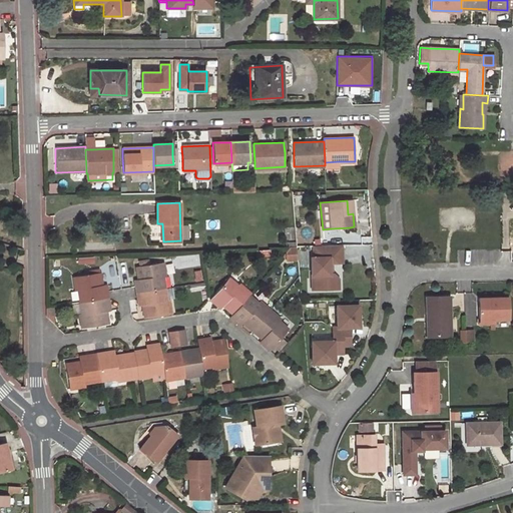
[(160,240),(160,224),(152,224),(153,241),(160,240)]
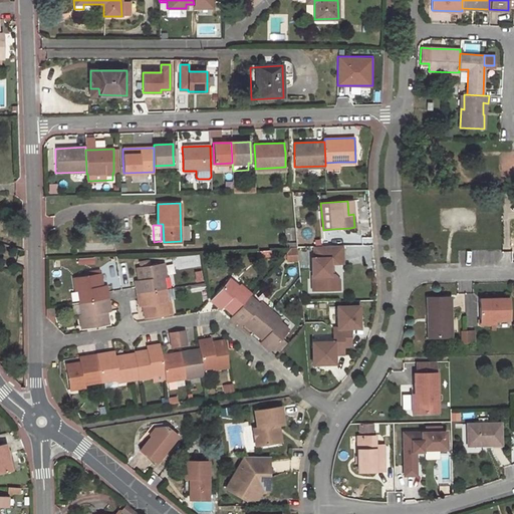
[(342,245),(313,246),(313,257),(311,257),(311,272),(315,272),(316,284),(338,283),(338,273),(333,269),(329,269),(329,262),(342,262),(342,245)]
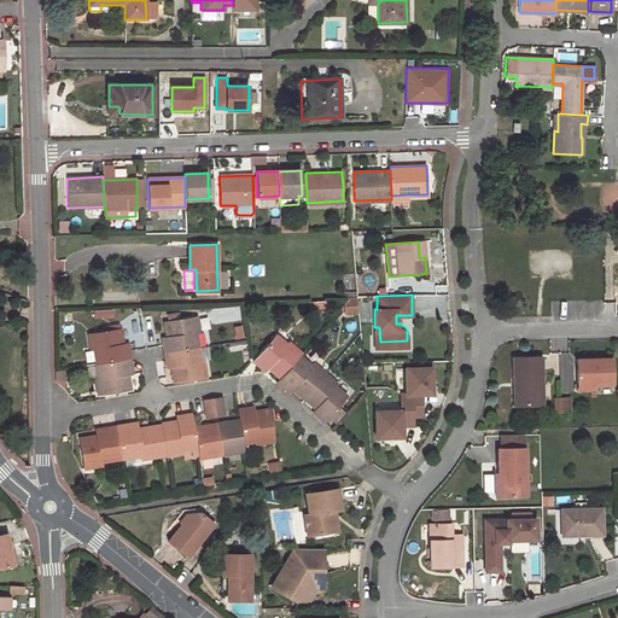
[(204,309),(205,324),(242,321),(240,307),(204,309)]
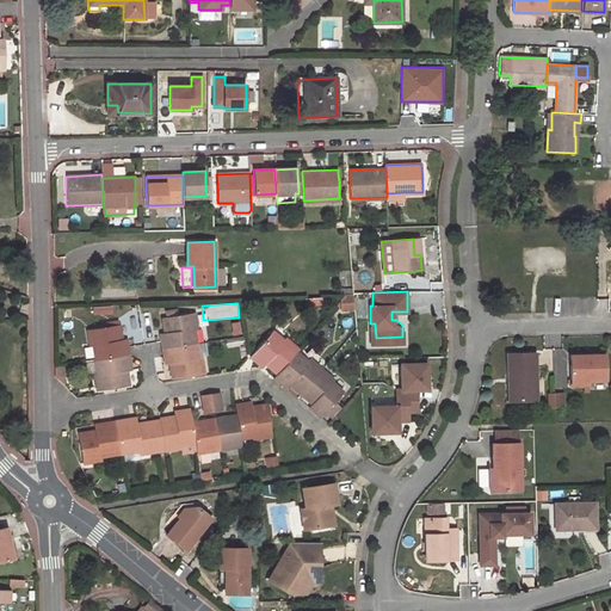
[(197,329),(195,313),(162,318),(165,332),(167,332),(168,335),(161,335),(162,350),(197,345),(195,329),(197,329)]
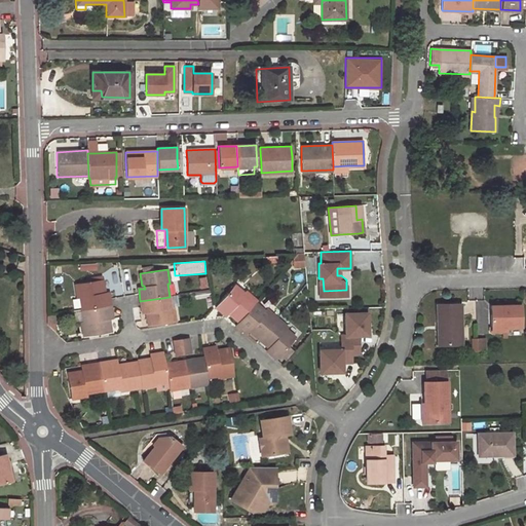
[(104,279),(76,283),(78,297),(81,297),(82,310),(112,306),(110,294),(104,294),(103,292),(106,291),(104,279)]
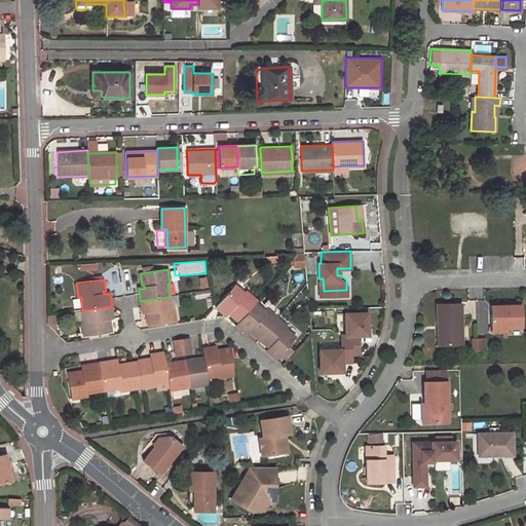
[(245,293),(235,285),(216,306),(226,315),(230,310),(232,313),(231,314),(238,321),(255,302),(256,300),(247,291),(245,293)]
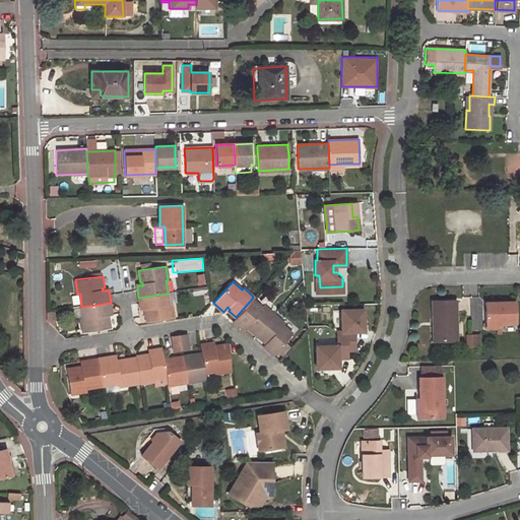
[(146,324),(174,319),(172,305),(169,305),(168,294),(138,298),(140,310),(146,309),(147,312),(144,312),(146,324)]
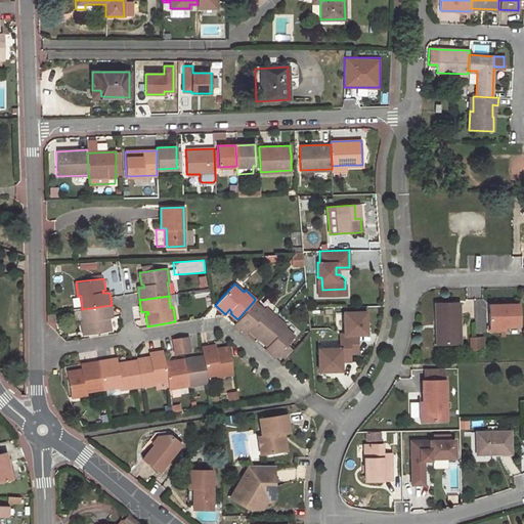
[(275,315),(266,307),(264,309),(254,301),(237,319),(234,322),(246,332),(250,328),(252,329),(250,331),(257,337),(275,315)]
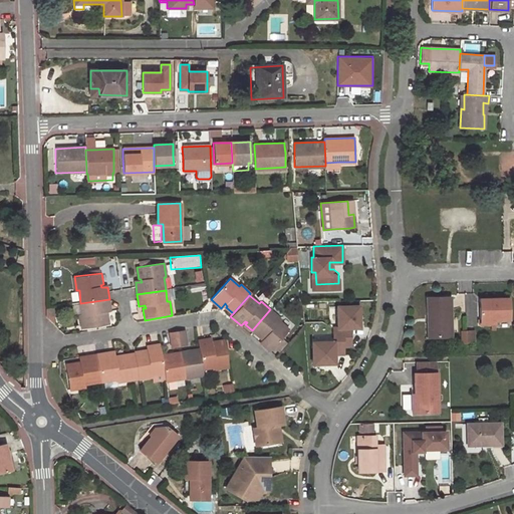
[(452,336),(451,297),(428,298),(428,314),(431,314),(432,336),(452,336)]
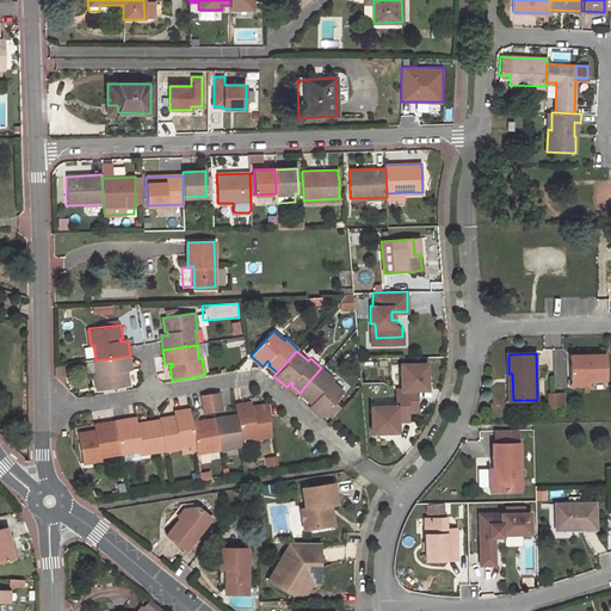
[(606,355),(571,356),(571,384),(590,384),(590,380),(606,380),(606,355)]
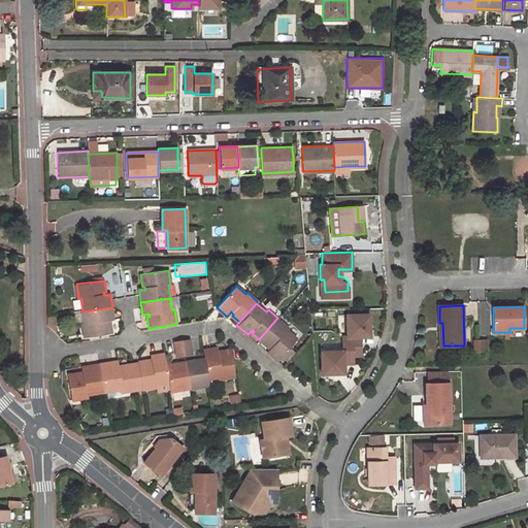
[(107,320),(113,319),(112,307),(83,311),(85,323),(83,323),(84,337),(111,333),(110,322),(107,323),(107,320)]
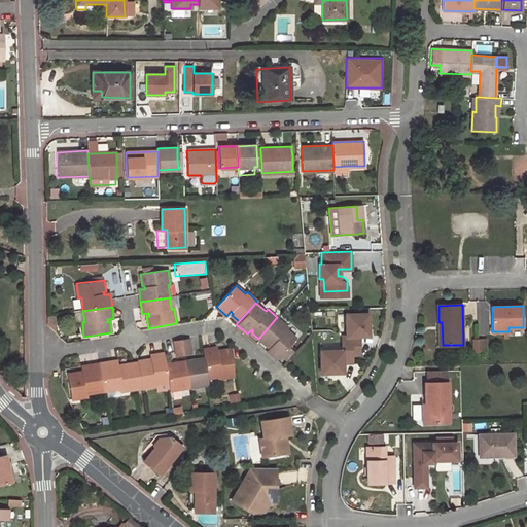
[(370,314),(348,314),(348,336),(343,336),(344,350),(322,351),(322,373),(345,373),(344,363),(354,363),(354,354),(361,354),(361,337),(371,337),(370,314)]
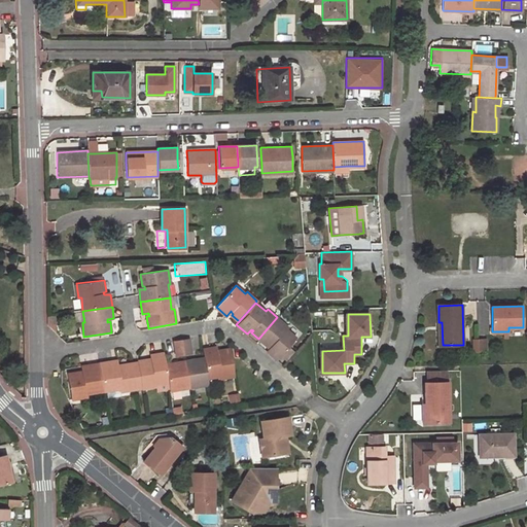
[(285,328),(287,326),(277,317),(258,339),(266,346),(268,344),(270,346),(266,351),(277,359),(295,338),(285,328)]
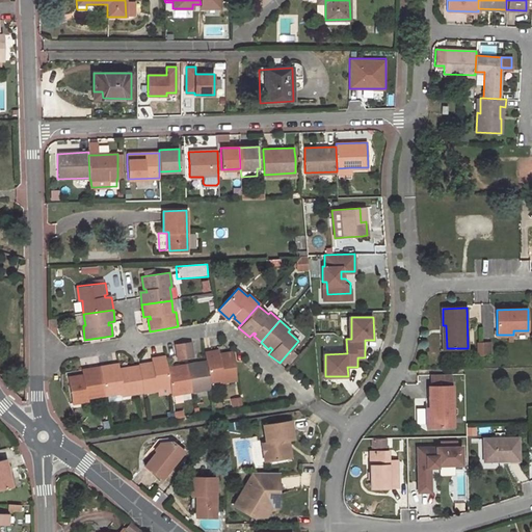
[(193,355),(191,342),(176,344),(178,357),(193,355)]
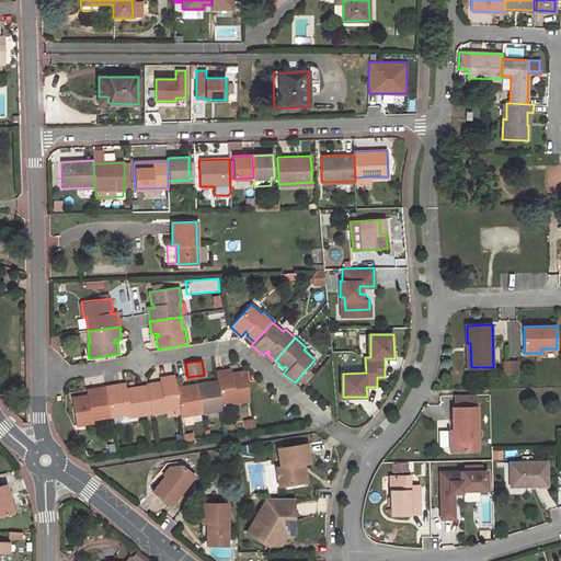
[(231,369),(217,371),(218,380),(221,402),(235,400),(235,403),(251,401),(245,371),(231,374),(231,369)]
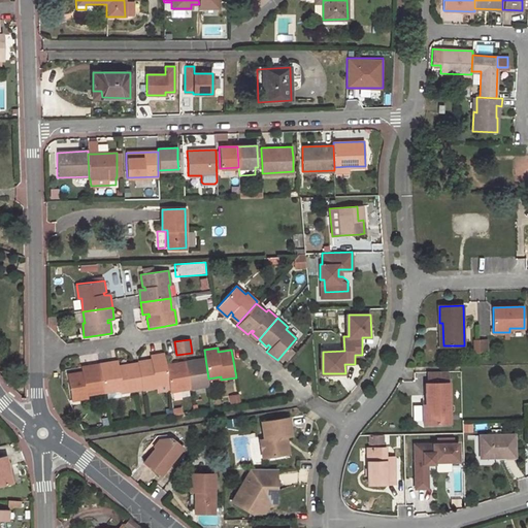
[(164,354),(152,355),(152,358),(153,361),(150,361),(150,359),(138,361),(142,389),(157,388),(156,385),(169,383),(166,364),(164,354)]
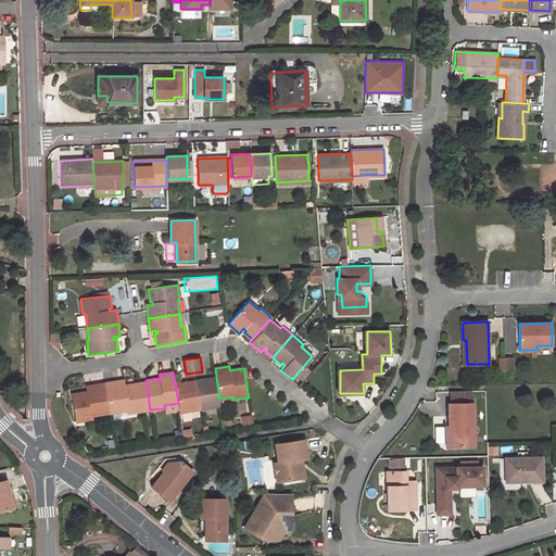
[(216,377),(196,380),(199,408),(220,405),(219,399),(216,377)]
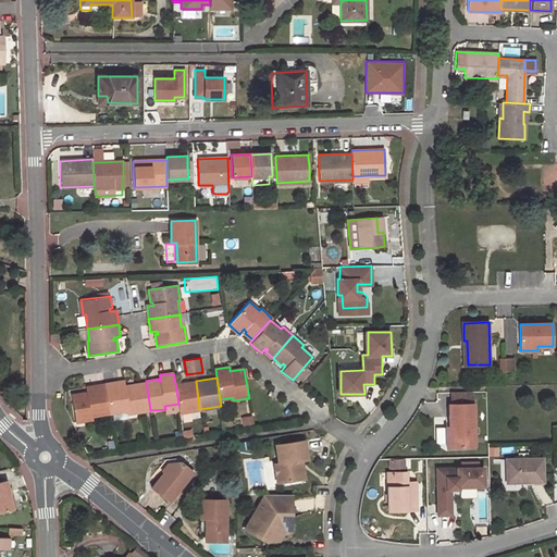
[(180,412),(199,409),(196,381),(175,384),(178,404),(180,412)]
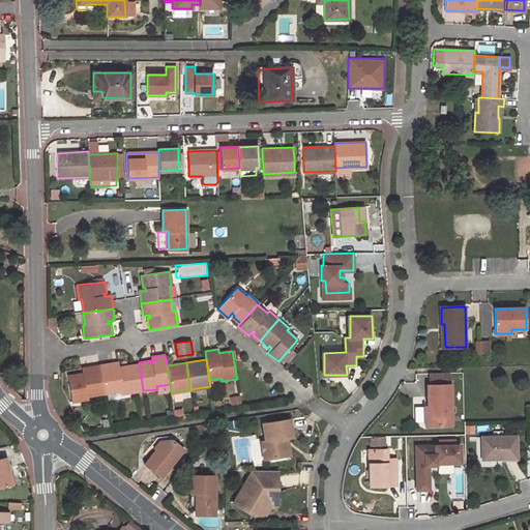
[(104,393),(120,390),(121,394),(138,391),(134,365),(118,367),(114,369),(114,363),(99,365),(104,393)]
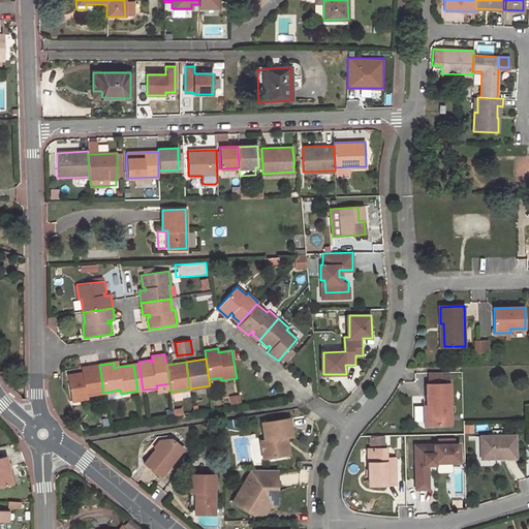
[(71,401),(88,399),(87,396),(103,393),(99,365),(86,367),(87,372),(82,373),(67,376),(71,401)]
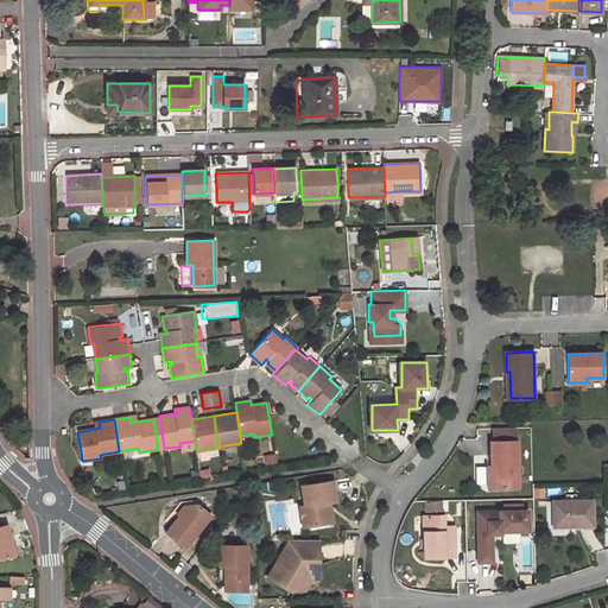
[(518,441),(518,439),(517,430),(492,430),(492,441),(518,441)]
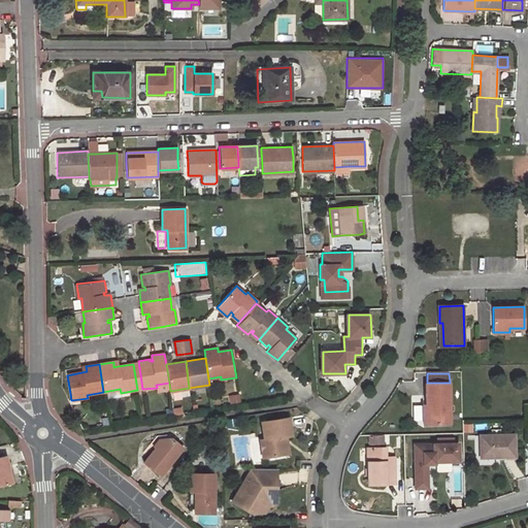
[(450,383),(427,383),(426,383),(426,394),(424,394),(424,423),(451,422),(450,383)]
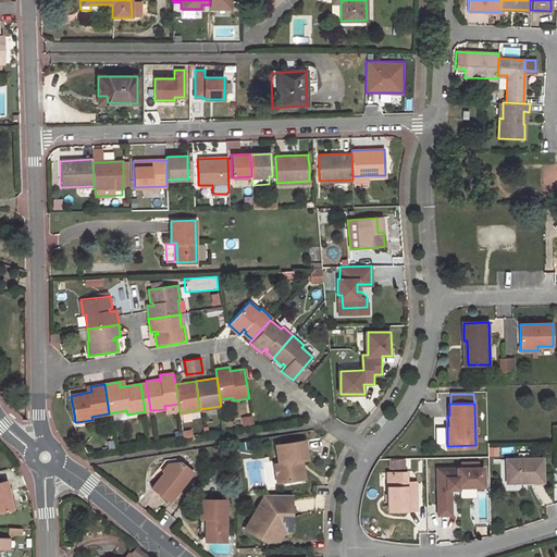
[(251,418),(245,419),(246,428),(254,425),(251,418)]
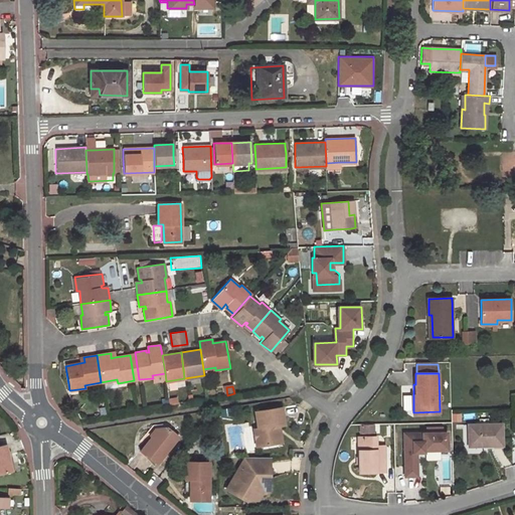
[(283,423),(281,407),(253,411),(256,427),(252,428),(255,446),(267,444),(267,441),(280,438),(279,431),(276,428),(276,424),(283,423)]
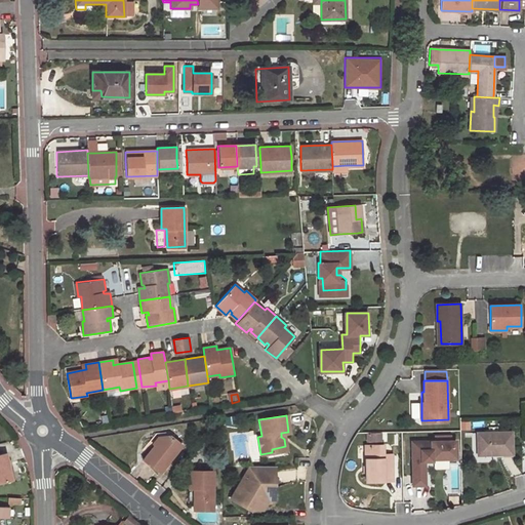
[(366,432),(366,441),(380,441),(380,432),(366,432)]
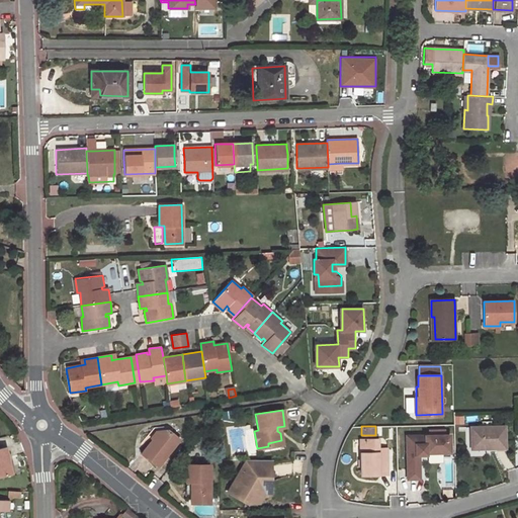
[(505,426),(470,427),(471,445),(487,445),(487,448),(506,447),(505,426)]
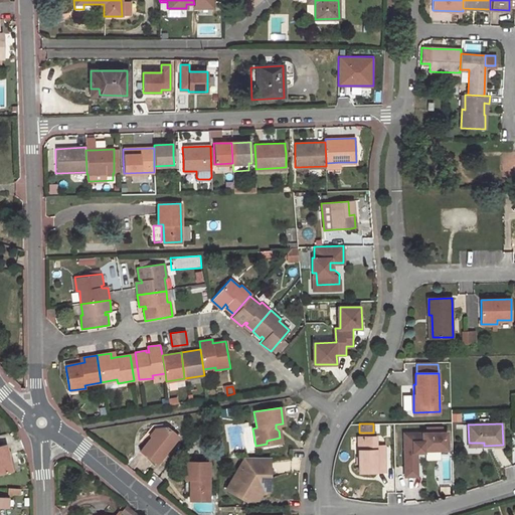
[(177,437),(166,427),(158,428),(151,438),(150,437),(139,451),(142,454),(154,464),(155,464),(177,437)]
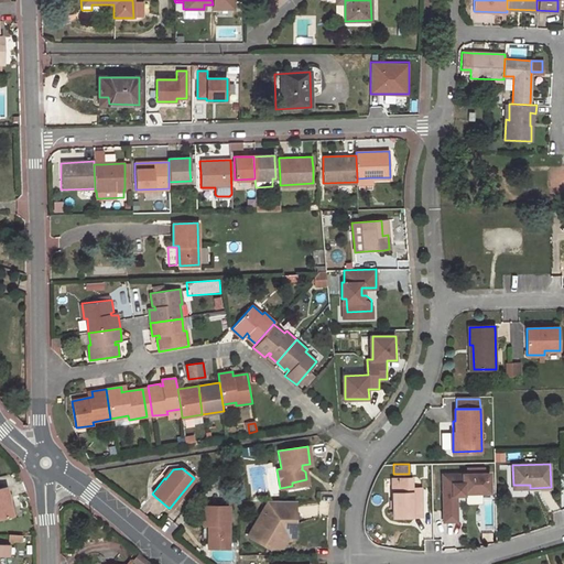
[(443,474),(444,521),(457,520),(456,495),(464,495),(464,492),(485,492),(484,474),(443,474)]
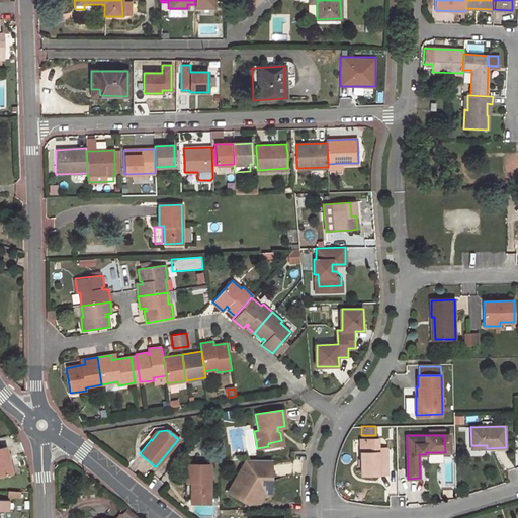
[(377,439),(360,439),(360,475),(386,473),(385,448),(377,448),(377,439)]
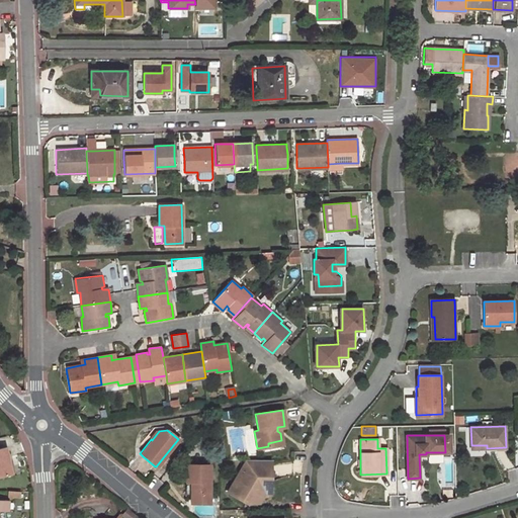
[(4,444),(0,445),(0,473),(10,471),(6,452),(4,444)]
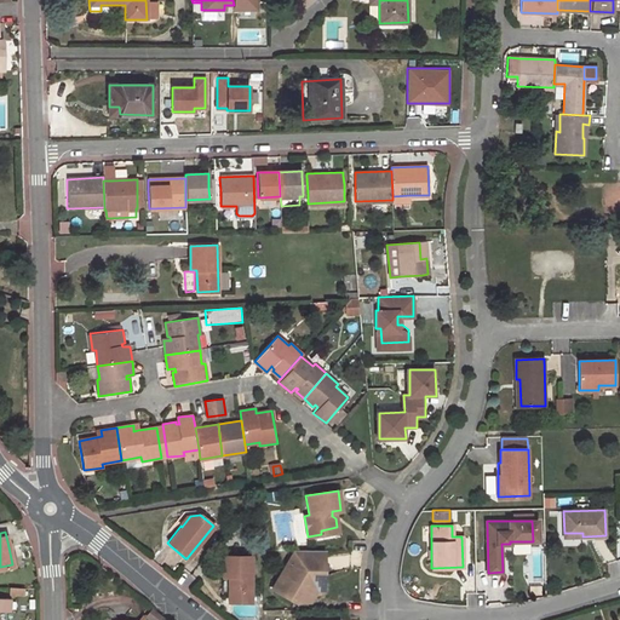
[(185,558),(171,546),(162,557),(177,569),(185,558)]
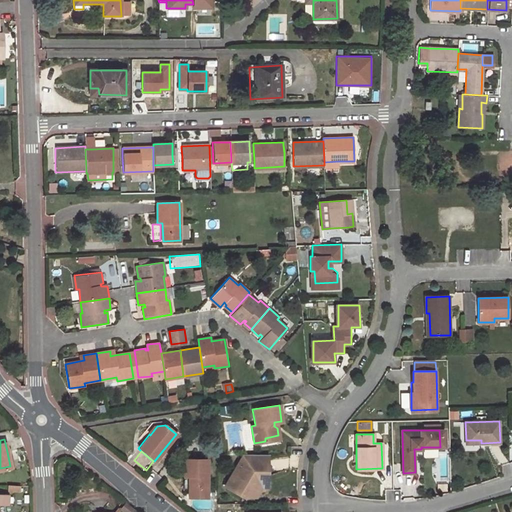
[(267,476),(267,454),(242,454),(224,486),(243,496),(255,475),(267,476)]
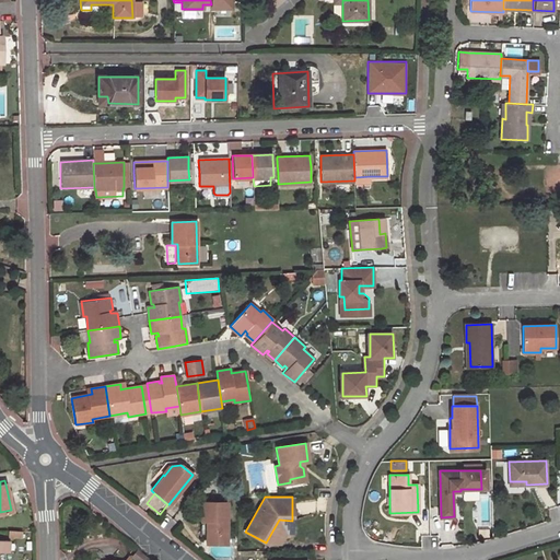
[(225,544),(225,503),(200,503),(200,534),(206,535),(206,544),(225,544)]
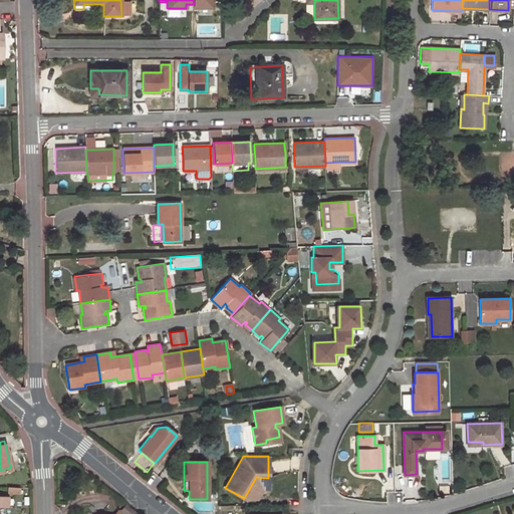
[(256,477),(244,498),(256,499),(262,488),(268,488),(268,478),(256,477)]
